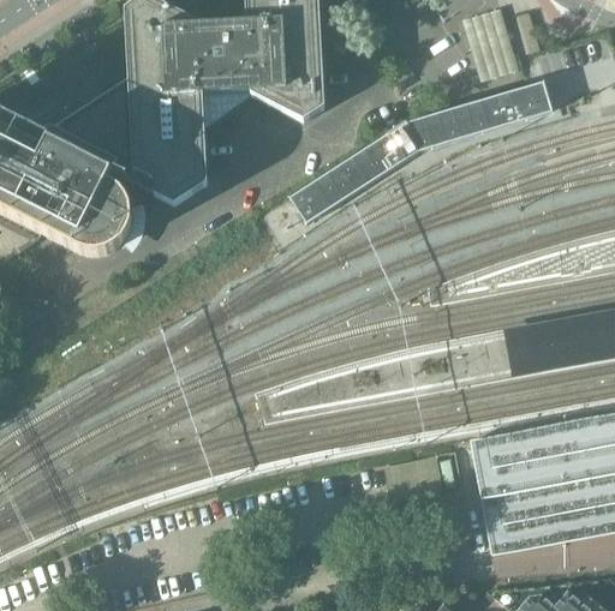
[(0,129),(0,265),(41,239),(39,239),(41,233),(81,253),(87,255),(93,256),(95,256),(101,256),(107,255),(114,251),(117,249),(121,245),(124,244),(126,240),(129,234),(131,228),(132,222),(132,219),(132,213),(131,209),(129,204),(127,201),(125,197),(123,193),(118,189),(114,186),(108,184),(113,173),(155,193),(155,196),(174,205),(208,184),(203,95),(251,93),(251,95),(304,123),(324,108),(318,0),(245,0),(248,24),(228,25),(219,31),(218,30),(216,30),(214,30),(212,30),(210,31),(201,27),(199,27),(199,24),(154,0),(142,0),(125,11),(129,78),(53,127),(51,127),(47,127),(45,131),(43,133),(45,137),(49,141),(43,151),(0,129)]
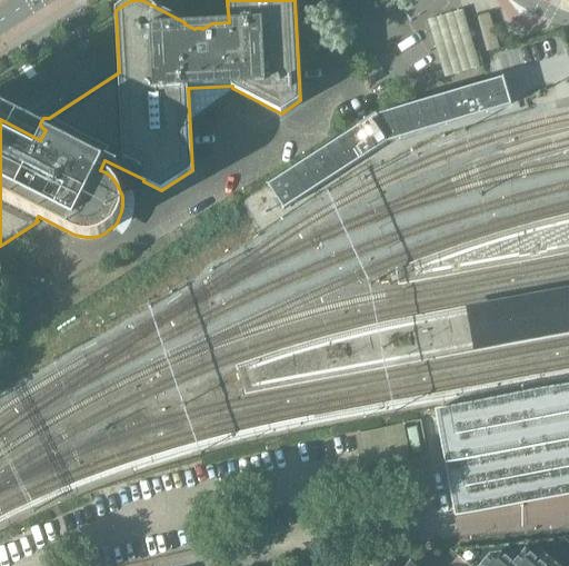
[(462,8),(427,19),(445,76),(480,65),(462,8)]
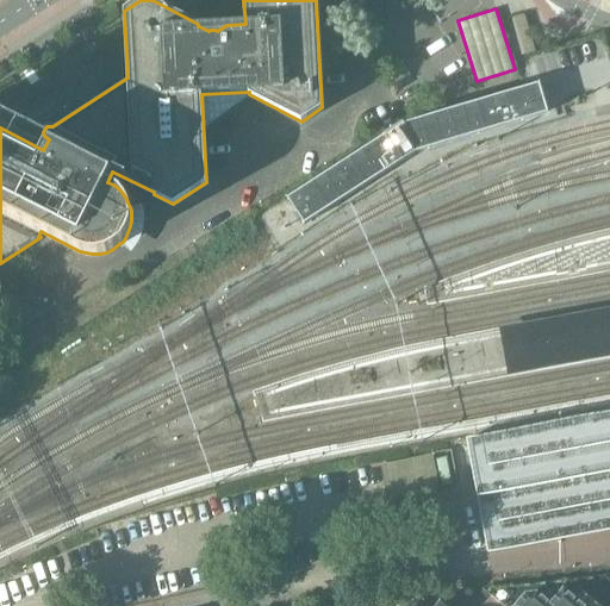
[(304,223),(416,151),(542,113),(548,111),(548,110),(540,81),(534,83),(406,122),(398,125),(287,197),(304,223)]
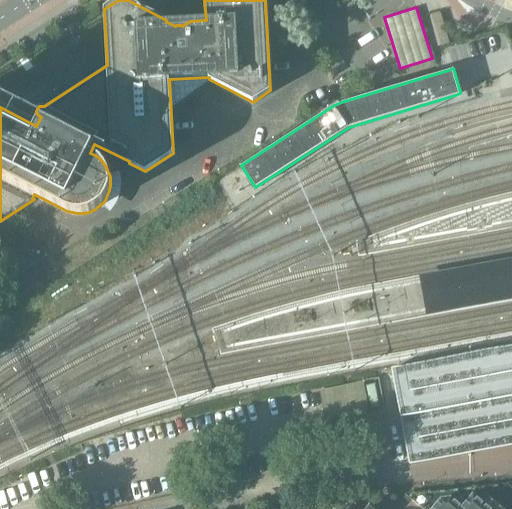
[(511,282),(511,269),(433,284),(435,296),(511,282)]
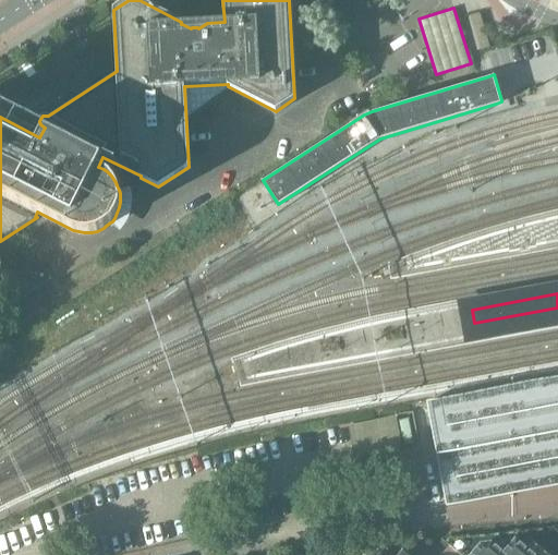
[(557,374),(426,400),(427,406),(441,478),(557,455),(557,374)]
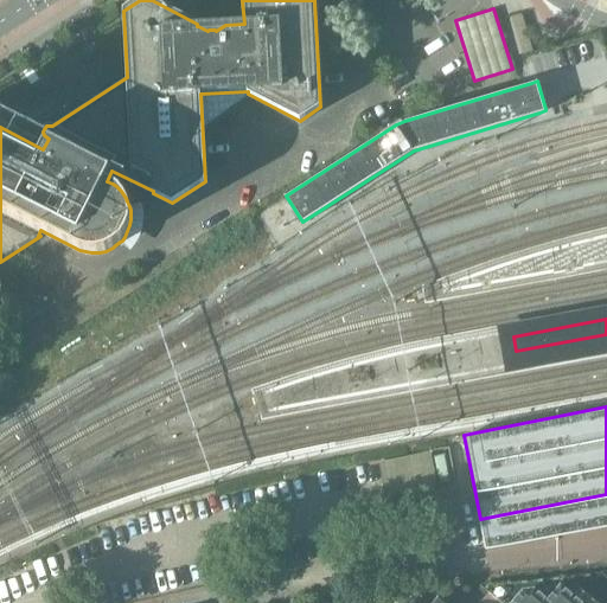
[(503,602),(606,602),(606,575),(602,570),(480,584),(503,602)]
